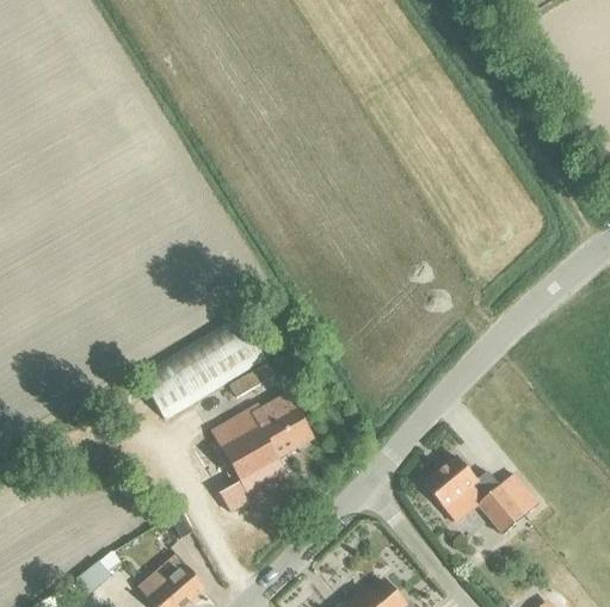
[(239,314),(139,373),(166,419),(266,358),(239,314)]
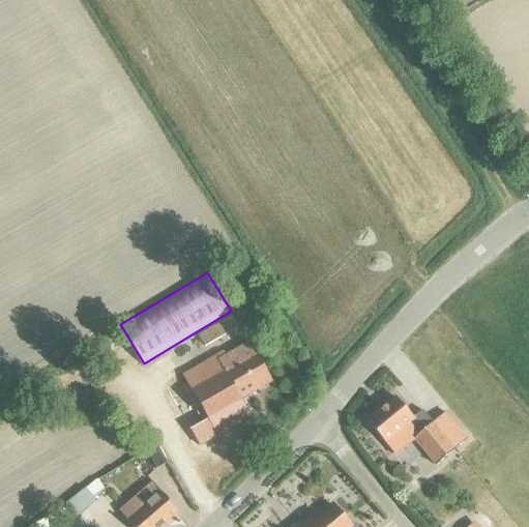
[(200,334),(206,345),(238,325),(232,315),(200,334)]
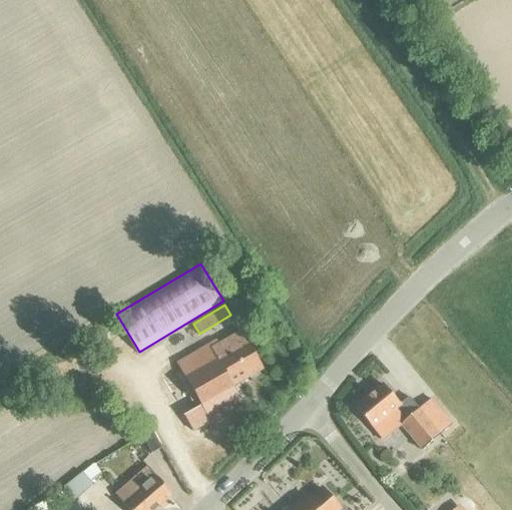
[(208,344),(176,362),(199,400),(182,410),(192,429),(242,401),(233,385),(264,367),(241,330),(210,347),(208,344)]
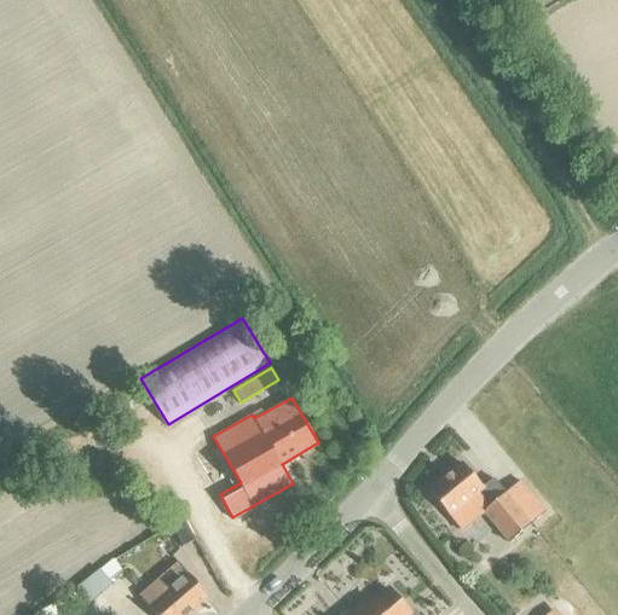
[(520,480),(506,491),(494,476),(483,485),(462,460),(428,488),(461,528),(484,510),(508,541),(546,511),(520,480)]
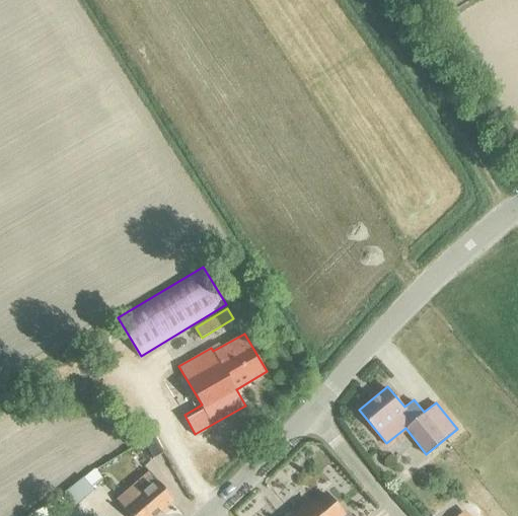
[(144,437),(154,456),(163,451),(153,433),(144,437)]
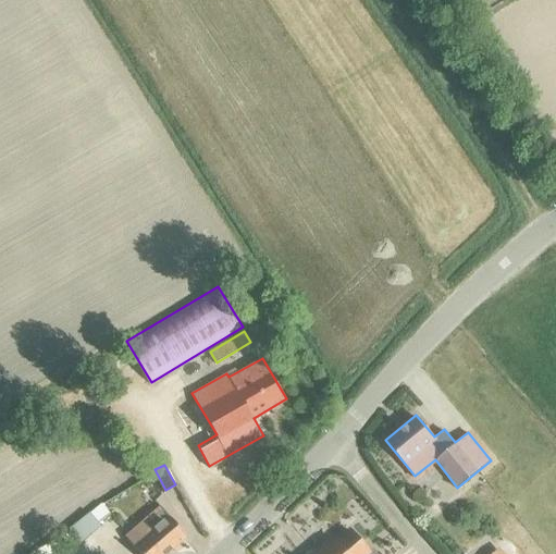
[(125,533),(143,553),(164,553),(187,536),(160,504),(125,533)]
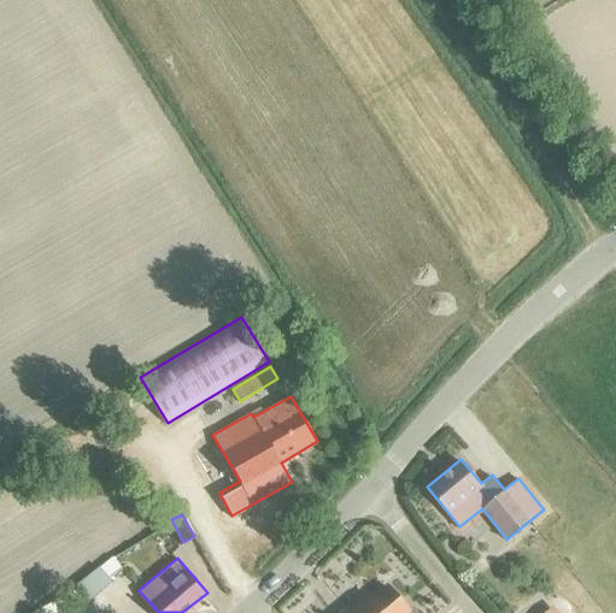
[(99,566),(77,584),(88,600),(111,581),(99,566)]
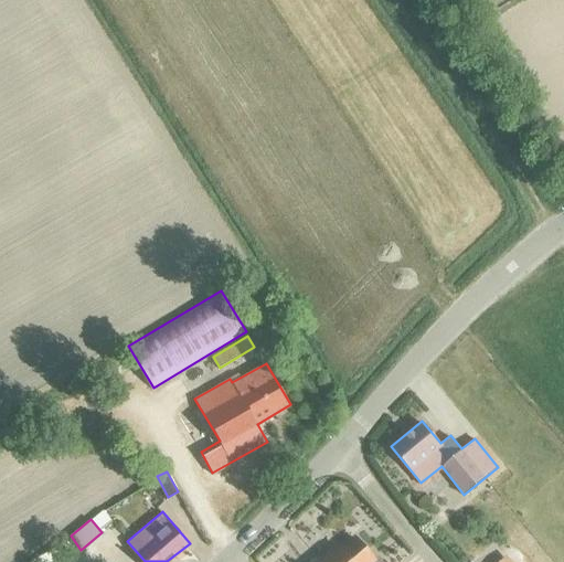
[(383,561),(378,555),(374,558),(355,536),(340,549),(337,545),(322,558),(321,557),(315,561),(383,561)]
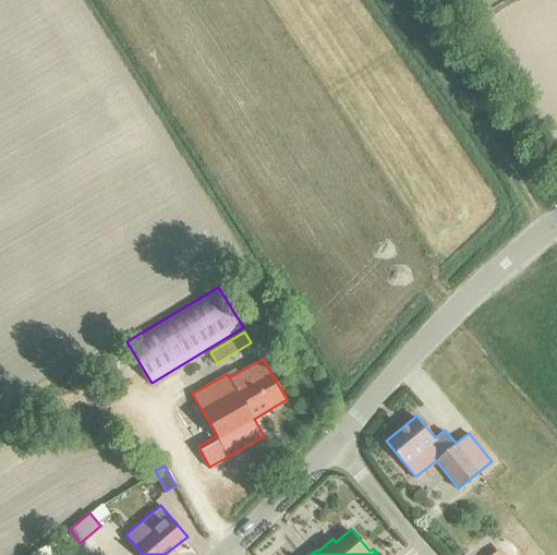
All buildings are outlined.
